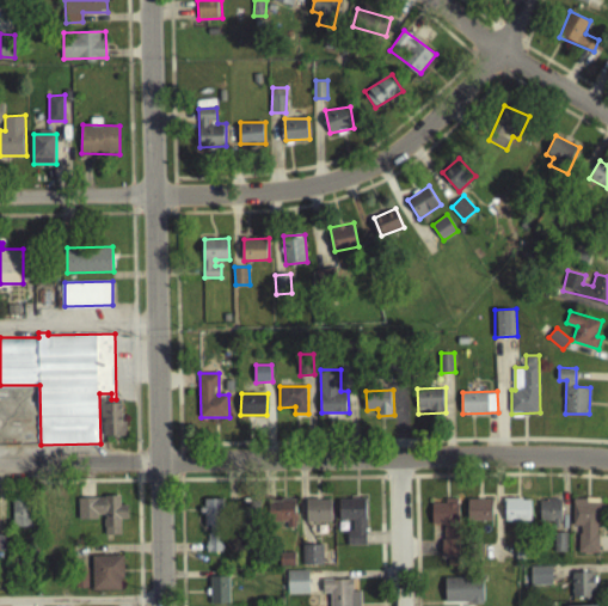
[(124,421),(127,421),(127,436),(118,436),(105,436),(104,399),(111,399),(116,399),(122,399),(123,403),(124,421)]
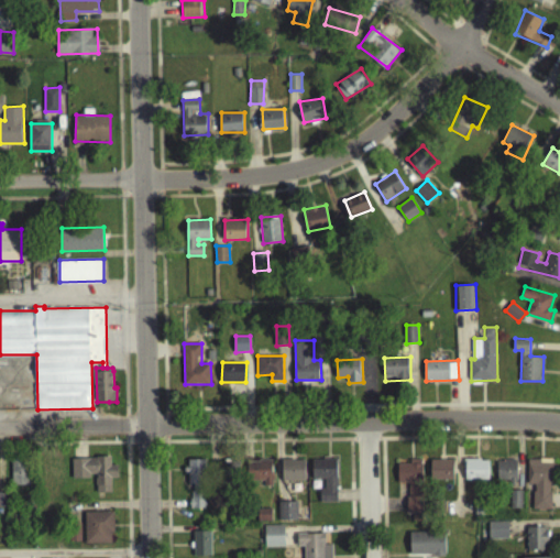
[(31,456),(12,457),(13,484),(32,484),(31,456)]
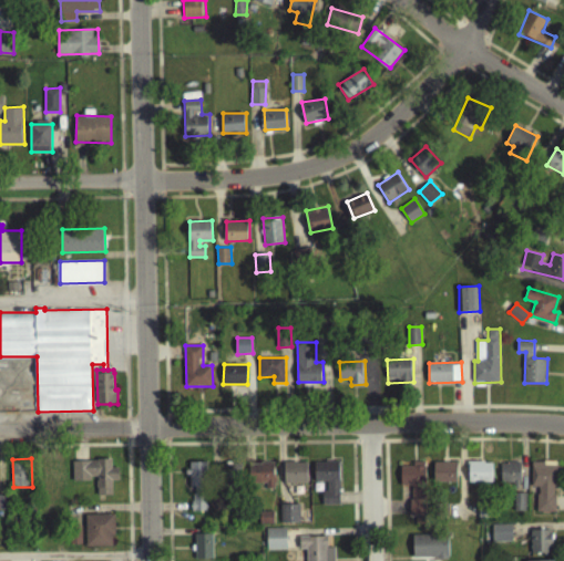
[(99,495),(113,495),(113,480),(121,480),(120,467),(112,467),(112,459),(73,459),(74,479),(99,479),(99,495)]
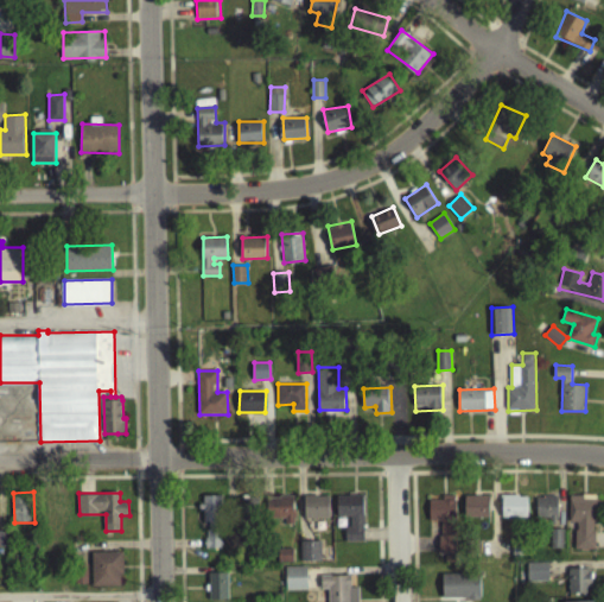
[(430,499),(431,521),(440,520),(442,544),(442,553),(458,552),(457,494),(445,494),(443,495),(443,499),(430,499)]
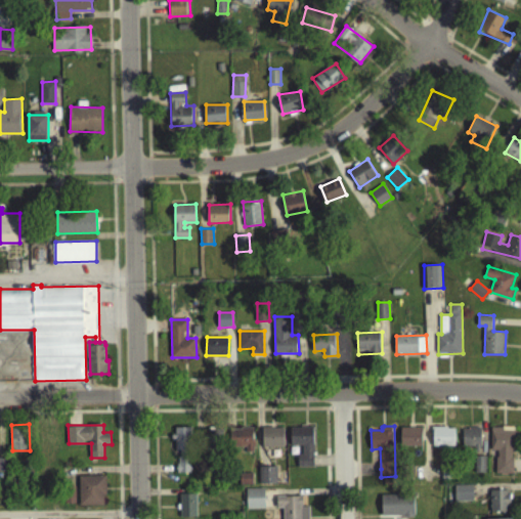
[(515,473),(515,465),(515,451),(515,427),(505,426),(491,426),(491,449),(497,449),(497,473),(515,473)]
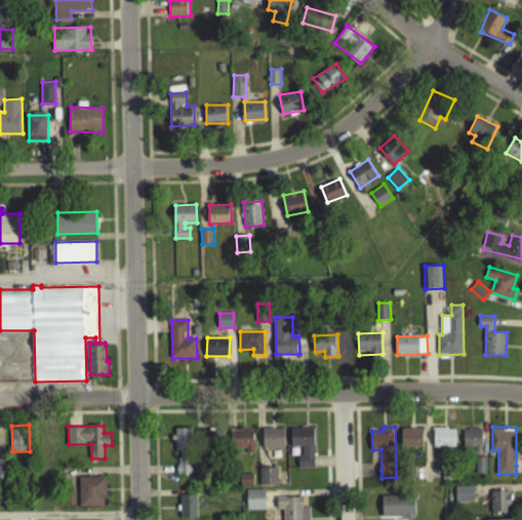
[(176,451),(193,451),(193,428),(176,428),(176,451)]
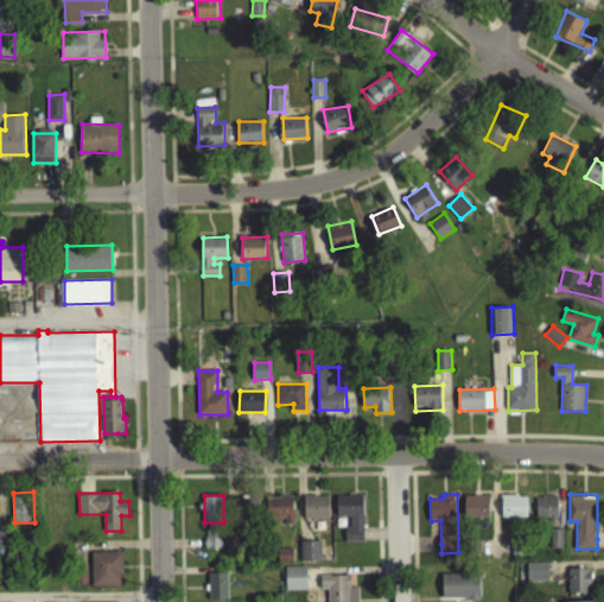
[(306,518),(331,518),(330,495),(305,495),(306,518)]
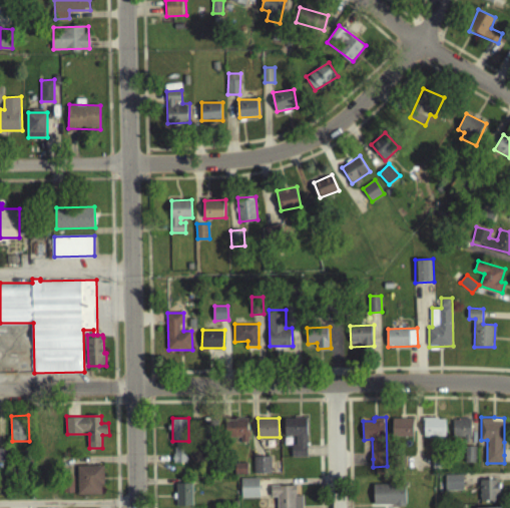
[(295,457),(308,457),(308,418),(301,418),(286,418),(286,436),(295,436),(295,457)]
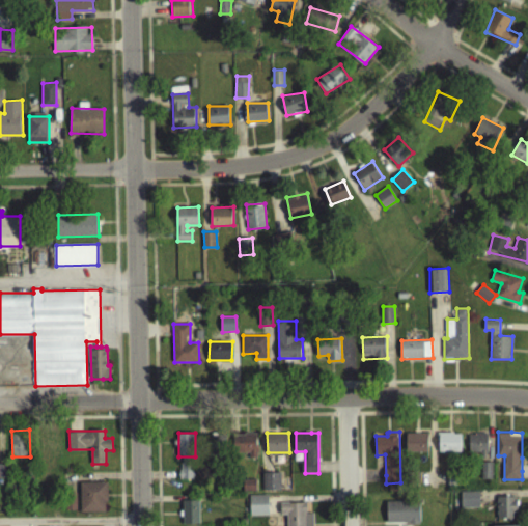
[(407,434),(408,451),(429,451),(428,444),(428,433),(418,434),(407,434)]
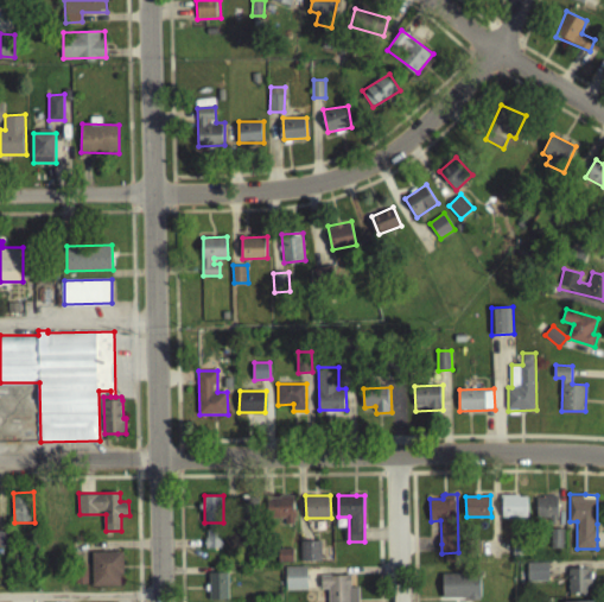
[(528,495),(515,495),(503,495),(503,508),(503,517),(528,517),(528,495)]
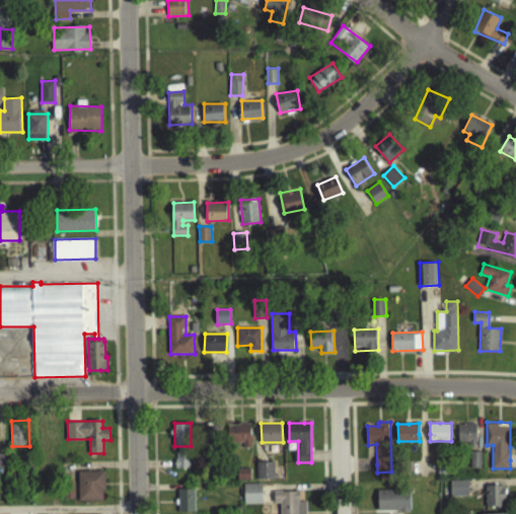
[(207,440),(222,440),(221,424),(206,425),(207,440)]
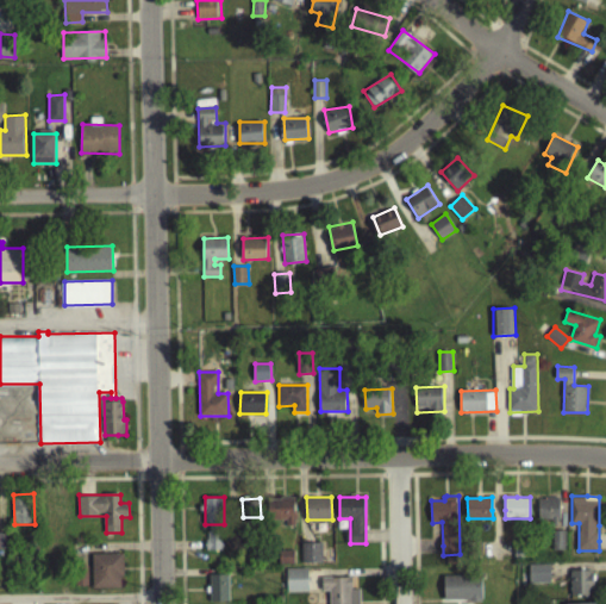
[(269,521),(288,520),(288,525),(297,525),(297,498),(269,498),(269,521)]
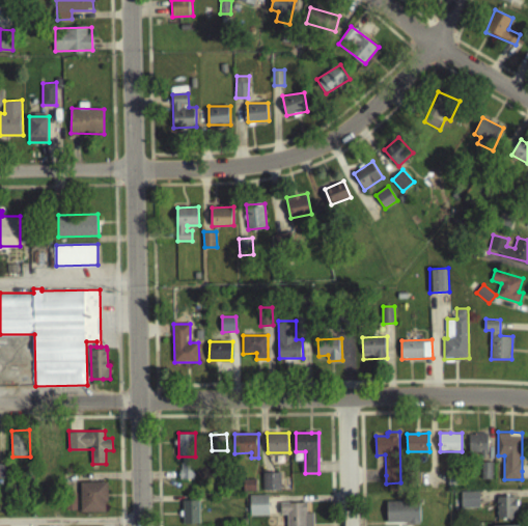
[(470,434),(470,453),(489,453),(490,434),(478,434),(470,434)]
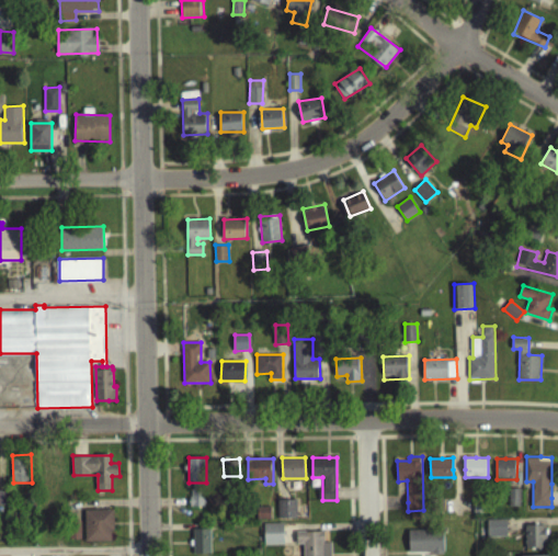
[(206,507),(207,489),(191,489),(191,507),(206,507)]
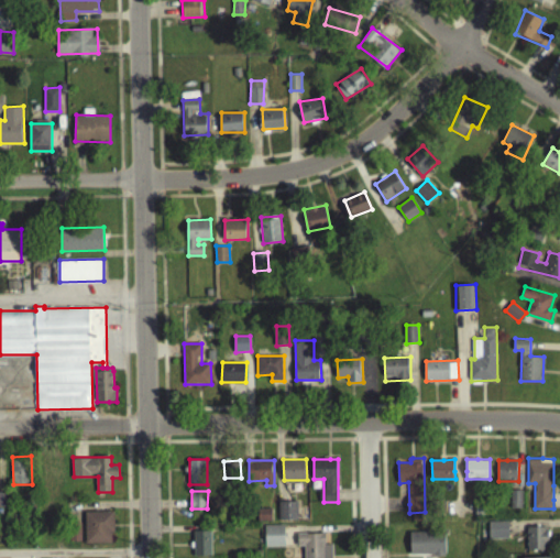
[(523,491),(519,491),(512,491),(512,507),(523,507),(523,491)]
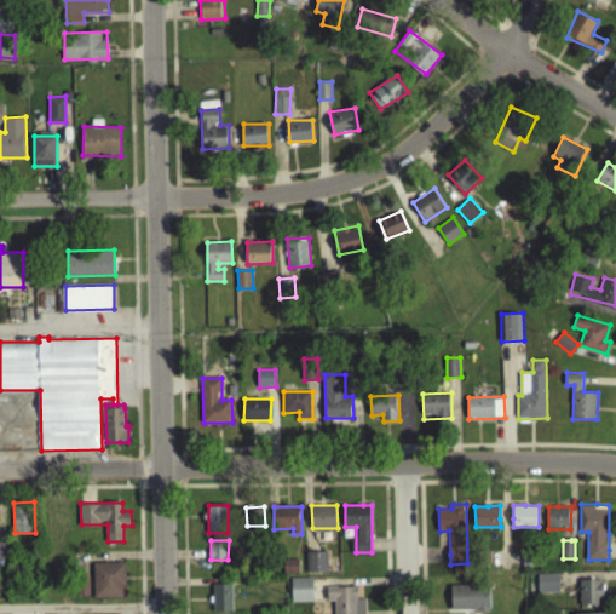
[(308,552),(309,572),(329,572),(329,551),(308,552)]
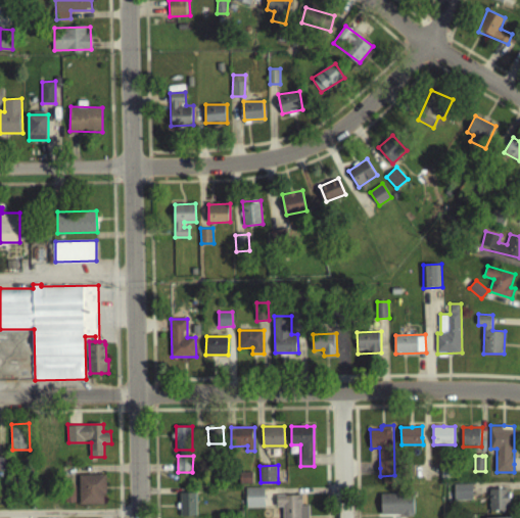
[(415,466),(415,471),(415,475),(406,475),(406,466),(415,466)]
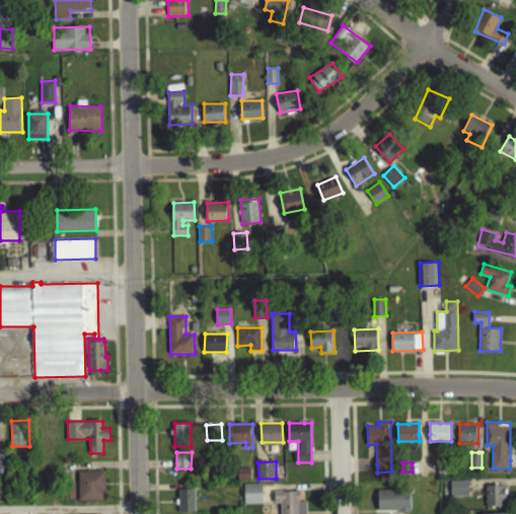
[(439,463),(450,462),(450,472),(439,473),(439,468),(439,463)]
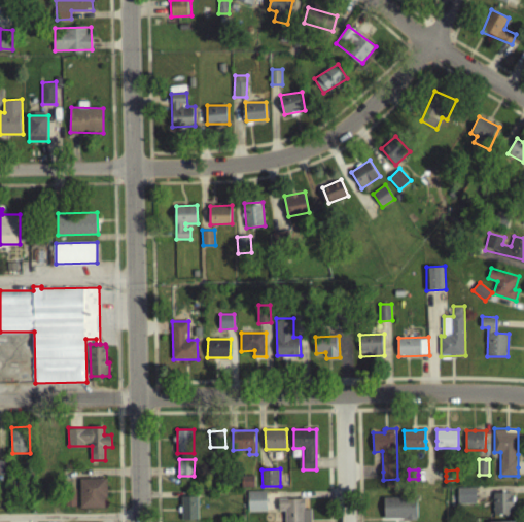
[(243,488),(243,476),(255,476),(255,488),(243,488)]
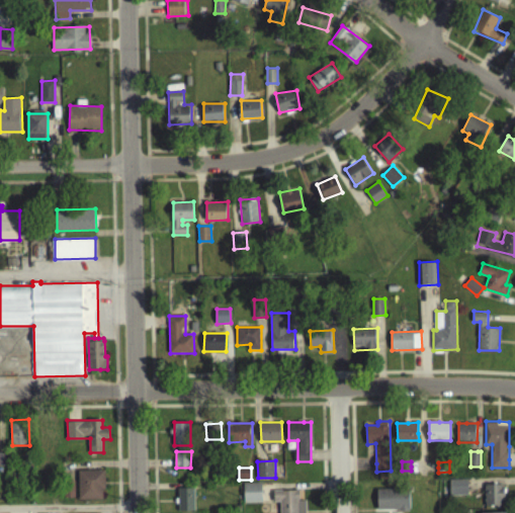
[(79,469),(80,499),(105,499),(105,469),(79,469)]
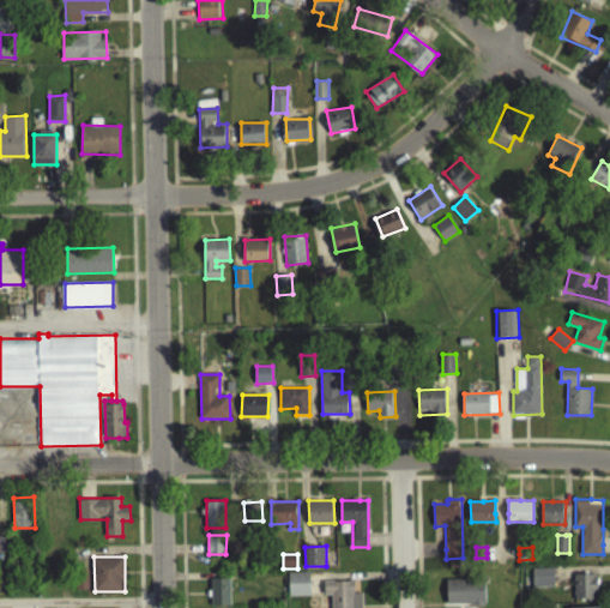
[(555,587),(555,567),(533,567),(533,587),(555,587)]
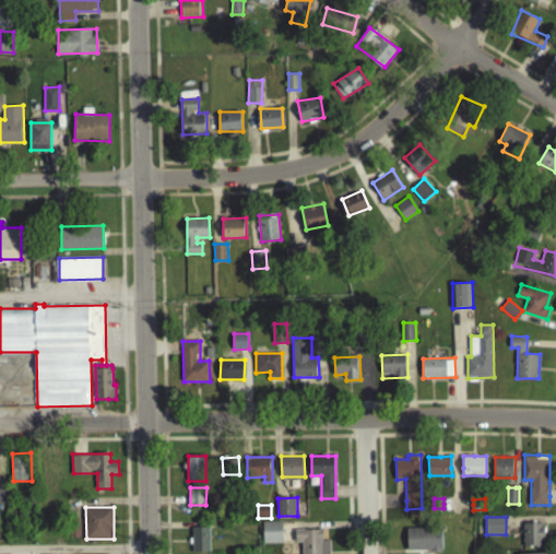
[(82,519),(72,519),(71,537),(81,537),(82,519)]
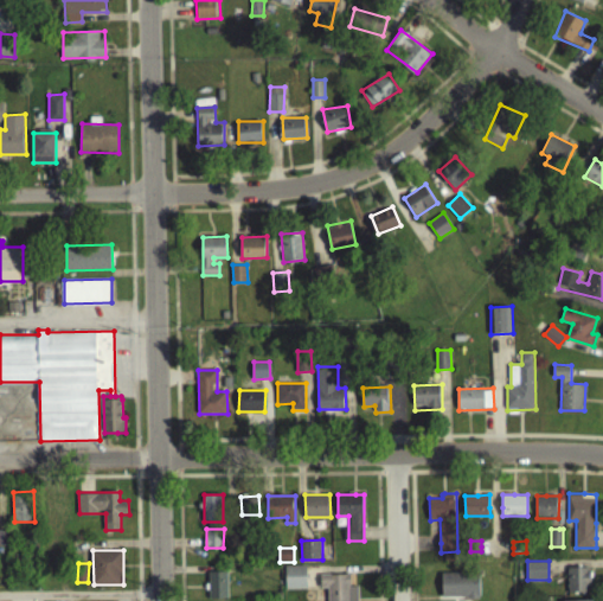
[(308,588),(307,564),(287,566),(287,589),(308,588)]
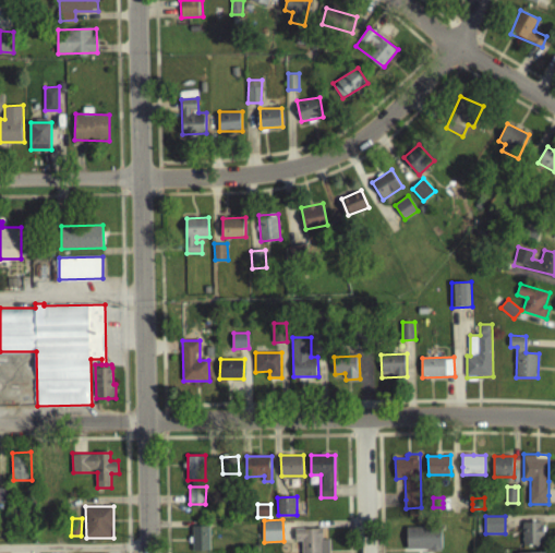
[(544,544),(544,521),(523,523),(523,545),(544,544)]
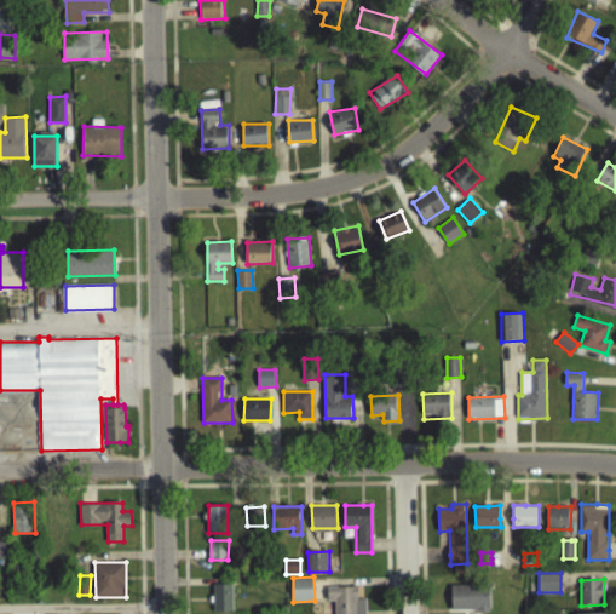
[(234,610),(234,584),(216,584),(214,610),(234,610)]
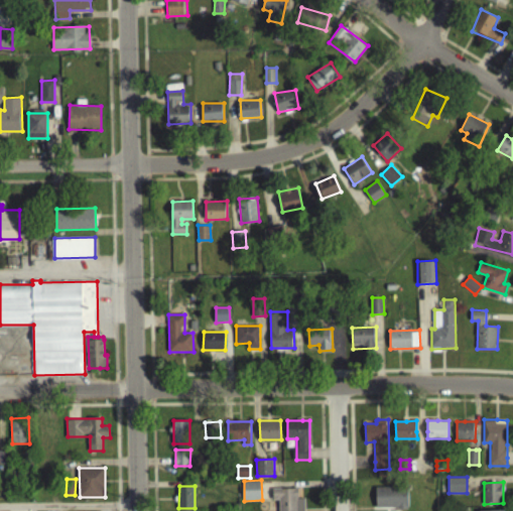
[(399,506),(377,507),(377,487),(409,486),(409,506),(408,506),(408,510),(401,510),(399,510),(399,506)]
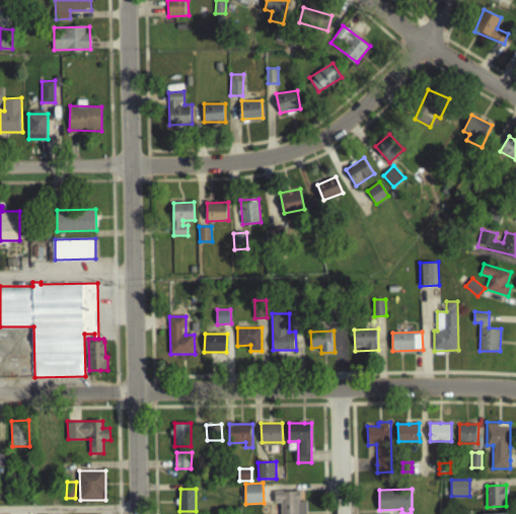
[(307,513),(307,501),(300,501),(300,491),(275,491),(275,503),(282,503),(282,513),(307,513)]
